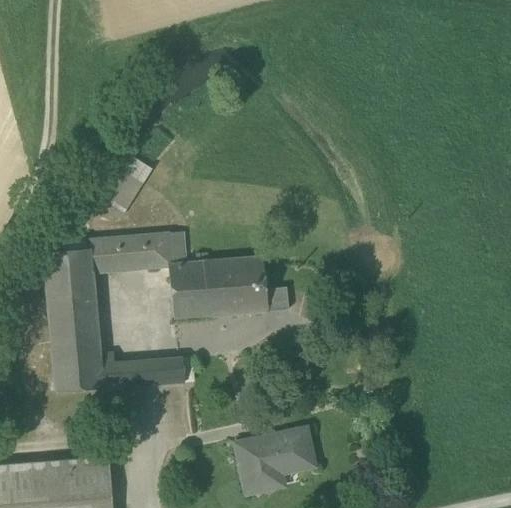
[(92,205),(119,219),(138,182),(112,167),(92,205)]
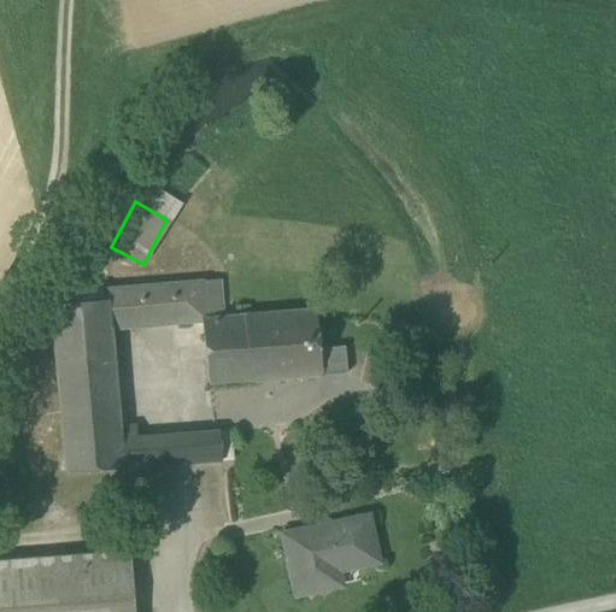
[(53,302),(68,471),(125,466),(175,463),(174,434),(139,436),(138,424),(122,425),(113,327),(204,319),(204,317),(226,316),(222,277),(107,287),(109,299),(53,302)]
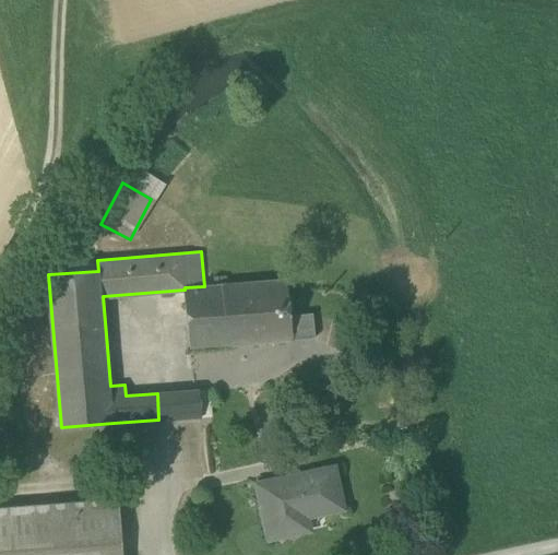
[(185,290),(191,346),(233,342),(234,344),(316,337),(313,313),(292,315),(288,279),(204,286),(185,287),(185,290)]
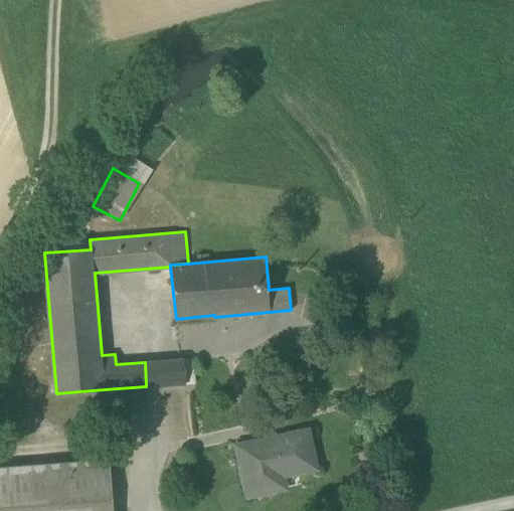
[(160,360),(163,385),(186,383),(184,358),(160,360)]
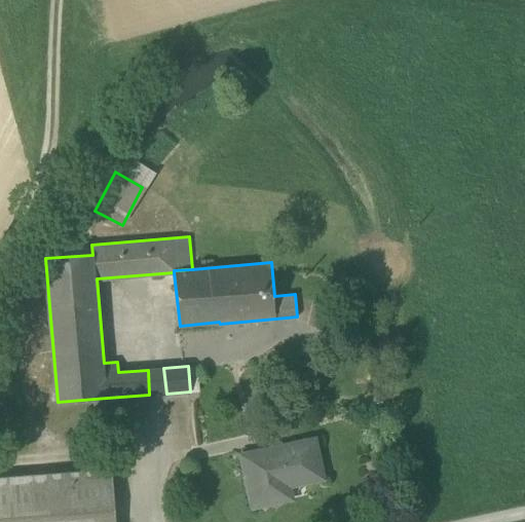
[(149,395),(166,394),(163,368),(148,370),(149,395)]
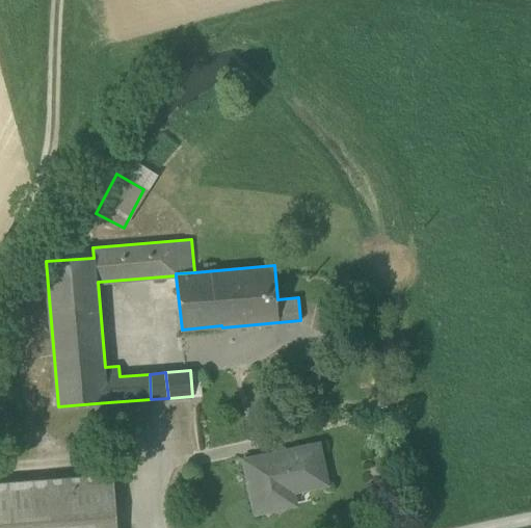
[(250,482),(257,510),(282,505),(279,493),(291,490),(326,482),(318,445),(246,460),(248,470),(246,473),(247,479),(250,482)]
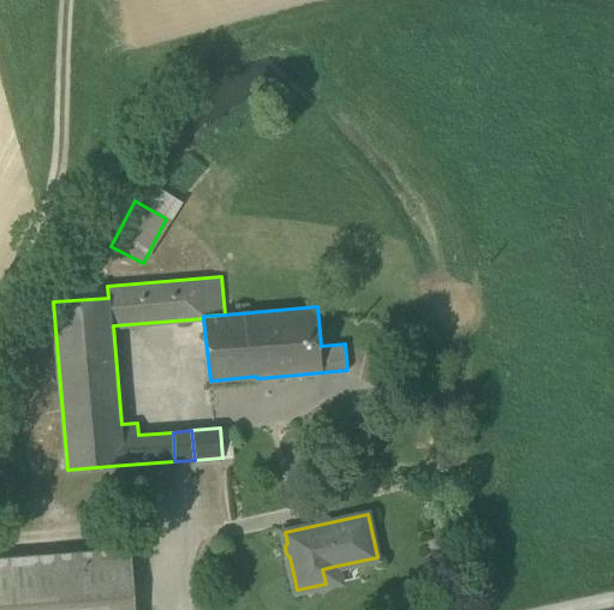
[(0,556),(0,609),(135,609),(131,548),(0,556)]
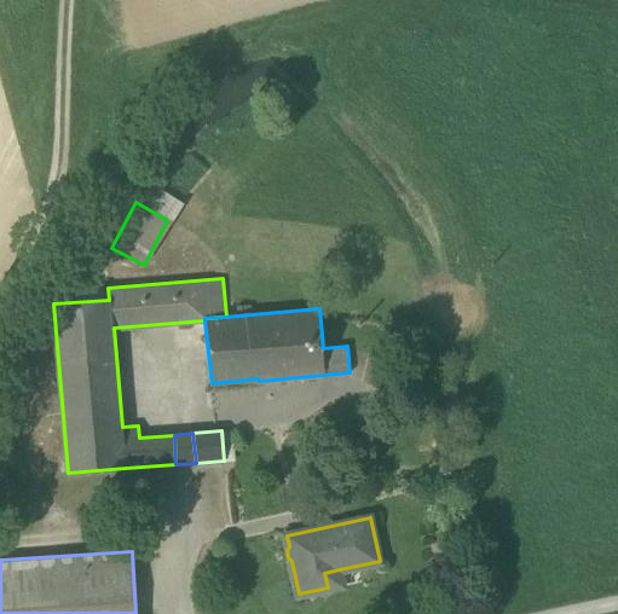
[(324,573),(328,588),(342,585),(339,569),(324,573)]
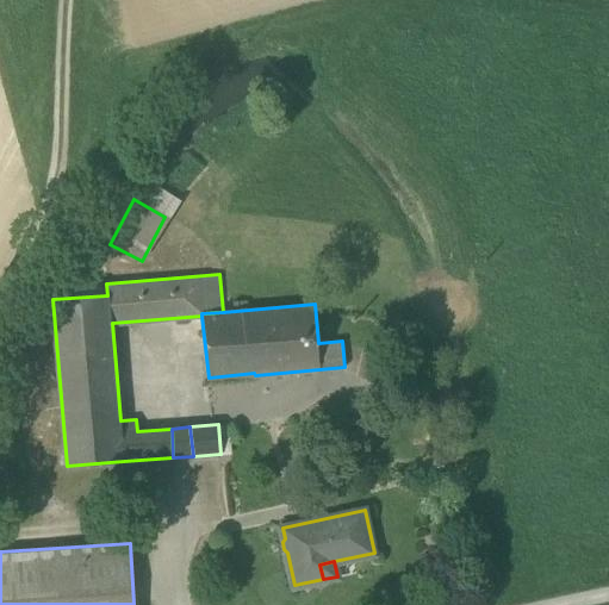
All buildings are outlined.
